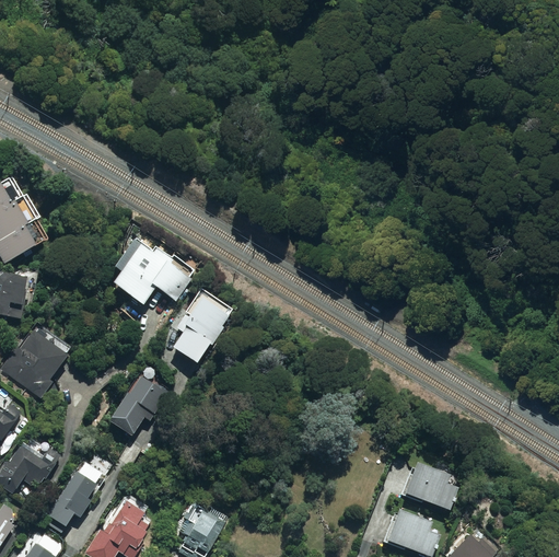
[(9,178),(0,183),(0,255),(4,264),(44,243),(34,222),(39,219),(25,193),(19,196),(9,178)]
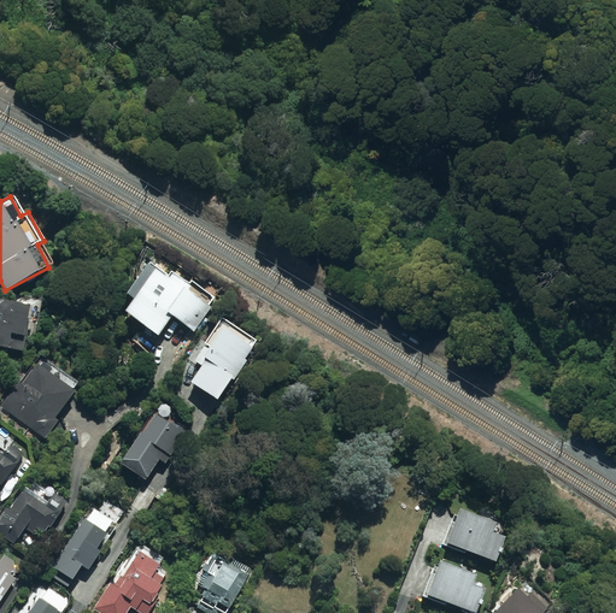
[(169,273),(150,260),(127,294),(134,300),(124,312),(158,336),(172,316),(192,330),(216,295),(174,265),(169,273)]
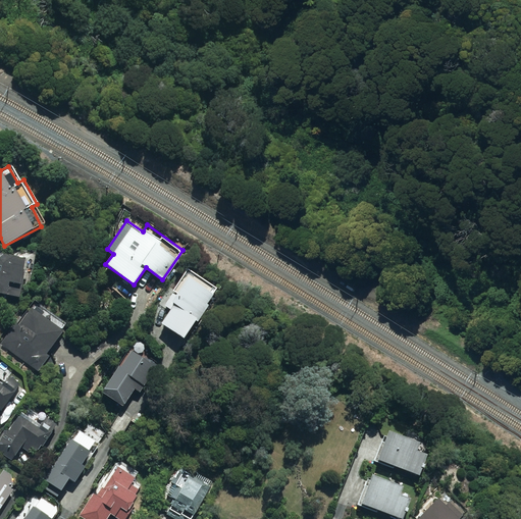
[(25,257),(0,252),(0,292),(7,294),(9,282),(21,284),(25,257)]
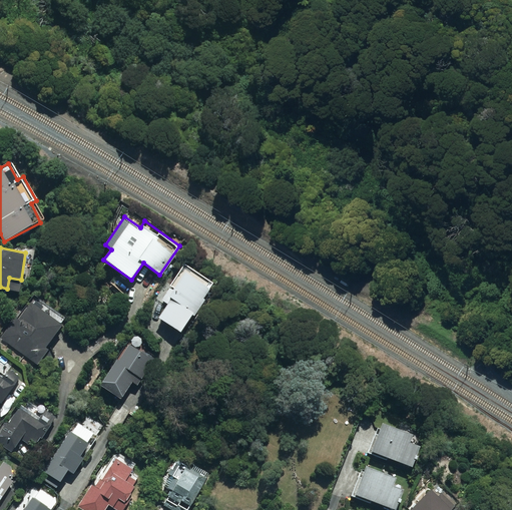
[(213,283),(182,262),(131,336),(163,359),(204,300),(202,298),(213,283)]
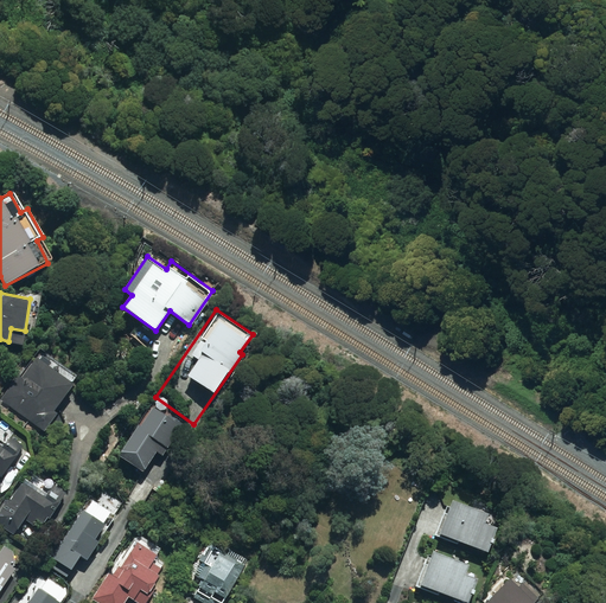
[(56,410),(80,377),(45,351),(38,360),(31,355),(0,398),(44,430),(58,411),(56,410)]
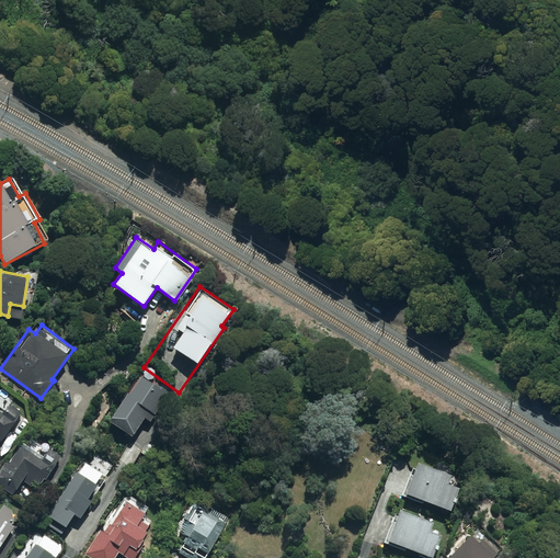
[(150,421),(169,395),(141,375),(109,422),(132,437),(145,418),(150,421)]
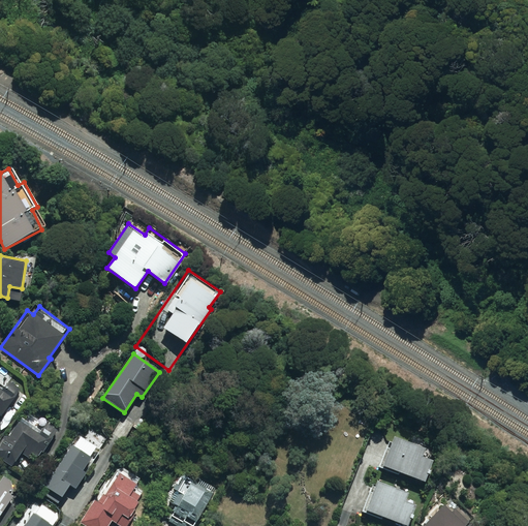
[(18,396),(0,383),(0,415),(2,416),(18,396)]
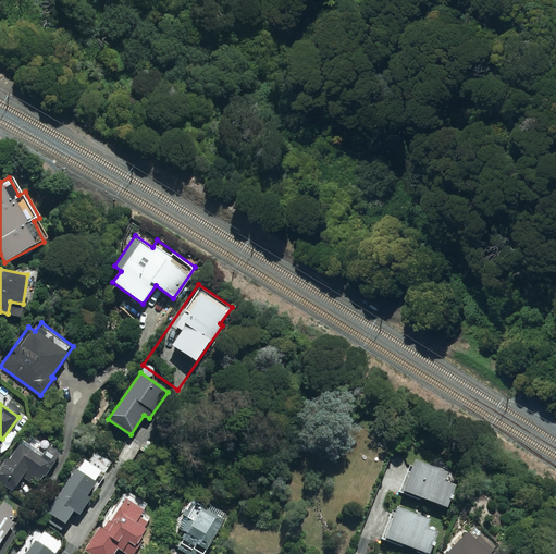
[(23,440),(0,468),(0,482),(11,491),(22,477),(37,489),(54,465),(23,440)]
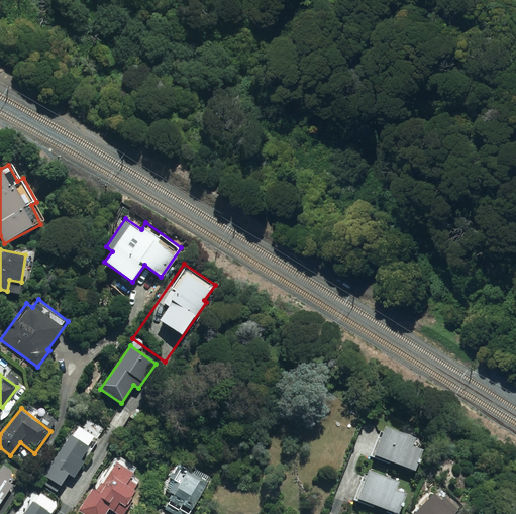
[(414,435),(382,423),(371,454),(379,457),(380,455),(415,469),(422,447),(411,442),(414,435)]
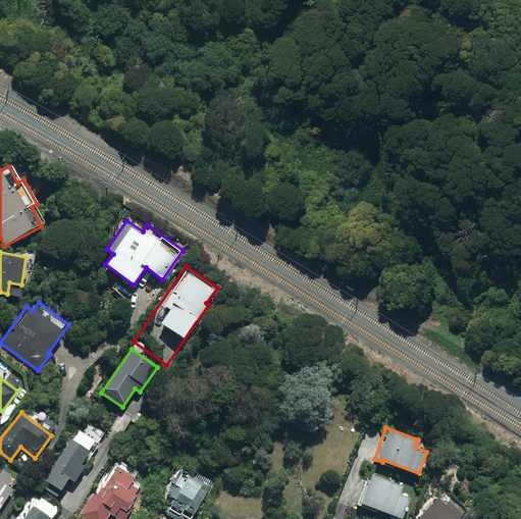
[(91,451),(71,438),(41,484),(56,495),(67,478),(74,482),(87,465),(83,463),(91,451)]
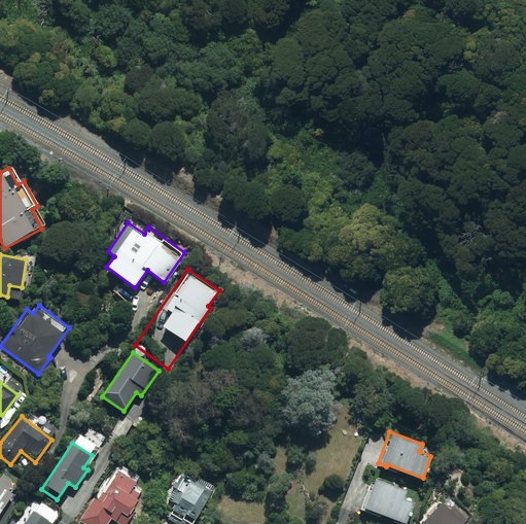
[(97,497),(94,494),(78,516),(89,523),(106,523),(111,518),(119,523),(123,523),(130,516),(128,515),(139,499),(135,496),(139,490),(133,485),(136,481),(118,467),(97,497)]
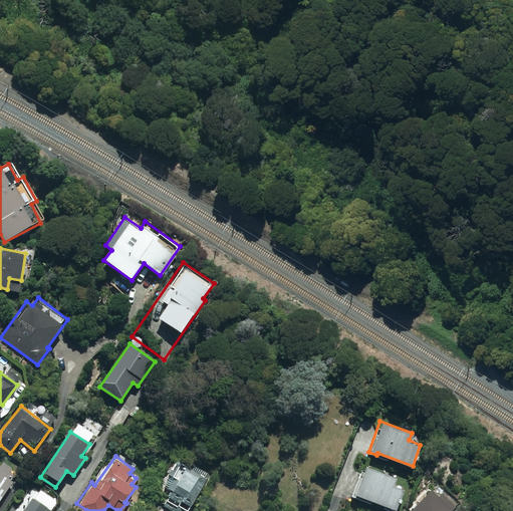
[(163,504),(174,510),(188,510),(208,476),(178,459),(164,484),(172,488),(163,504)]
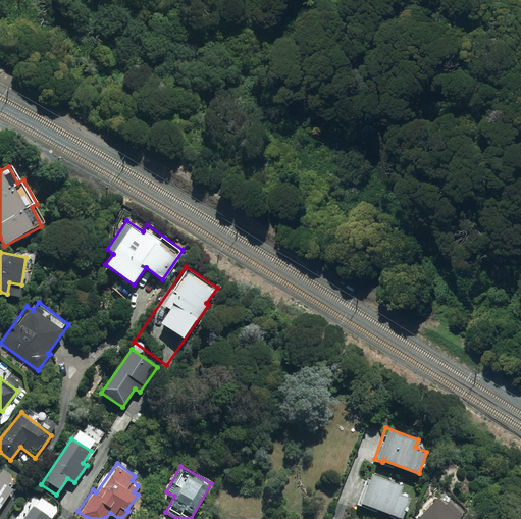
[(3,468),(0,472),(0,507),(12,488),(10,486),(17,477),(3,468)]
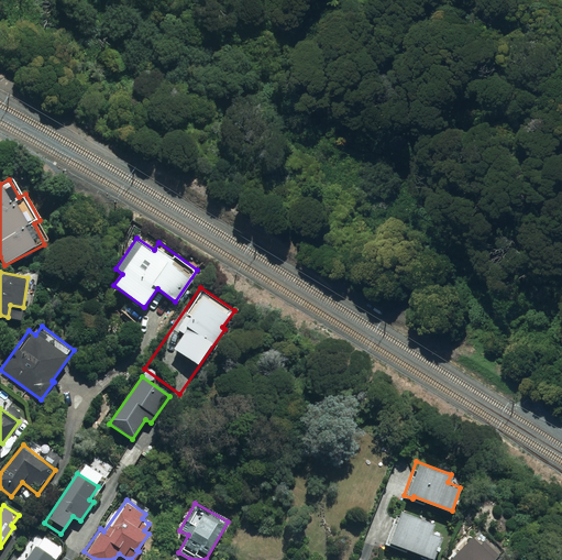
[(432,522),(398,508),(386,542),(396,546),(396,545),(434,558),(442,535),(429,530),(432,522)]
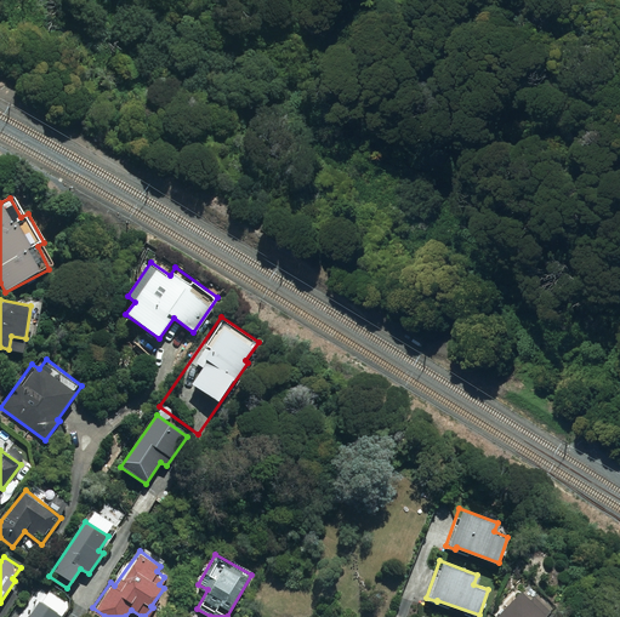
[(529,598),(522,590),(494,616),(541,616),(547,611),(533,595),(529,598)]
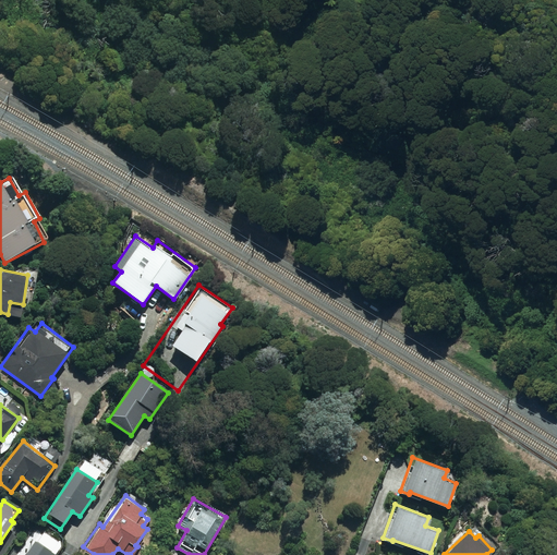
[(53,554),(56,554),(35,539),(22,554),(12,554),(11,554),(10,554),(53,554)]
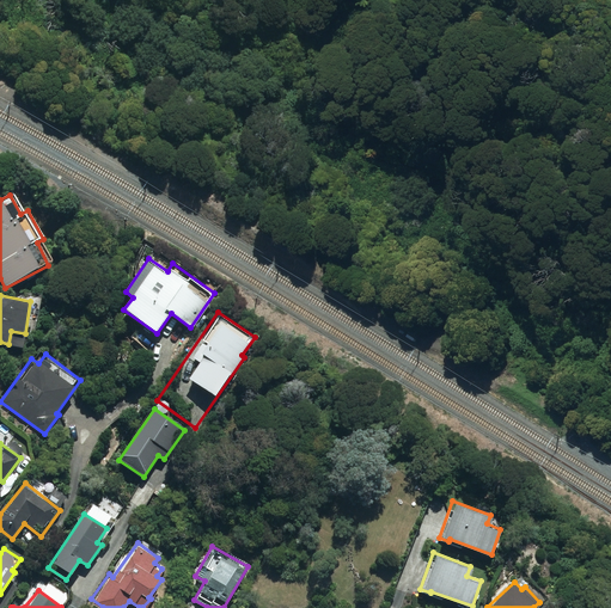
All buildings are outlined.
